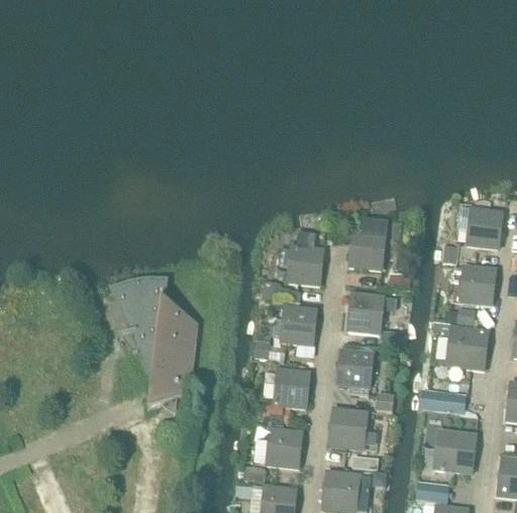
[(459,216),(459,220),(459,224),(460,228),(462,231),(469,232),(468,245),(498,248),(502,214),(472,210),(466,209),(461,213),(459,216)]
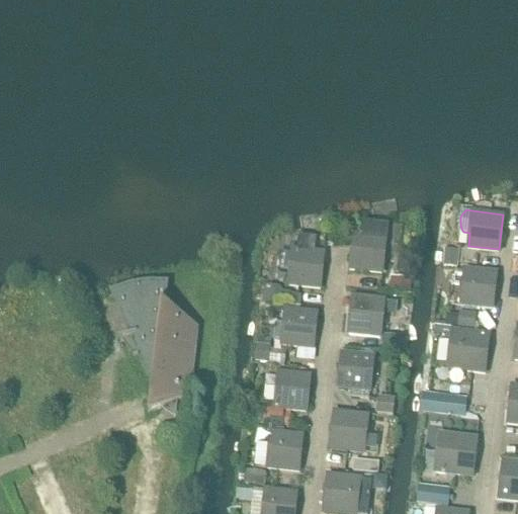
[(354,232),(350,267),(370,269),(381,270),(385,236),(374,234),(354,232)]
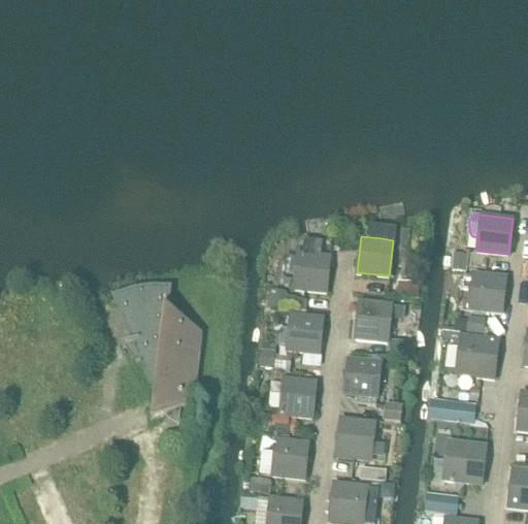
[(299,253),(295,288),(306,289),(327,291),(330,256),(320,255),(322,239),(303,237),(302,253),(299,253)]
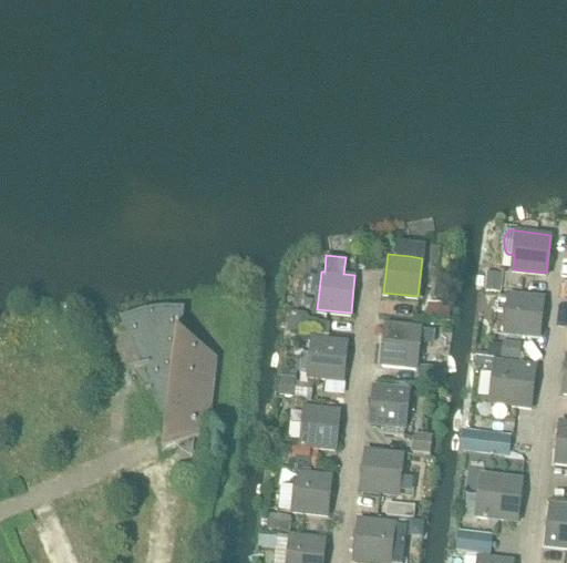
[(486,273),(484,287),(500,289),(501,284),(502,275),(486,273)]
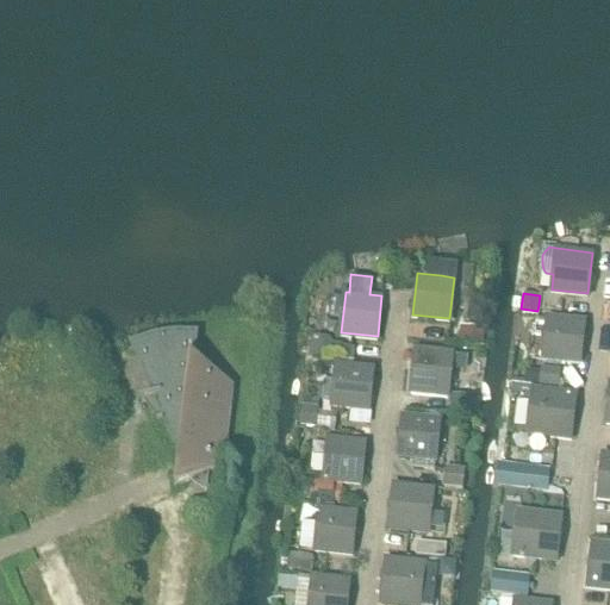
[(547,315),(542,356),(580,361),(585,319),(547,315)]
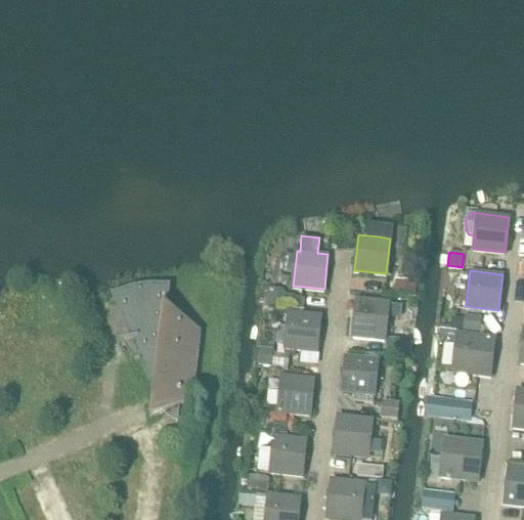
[(394,284),(393,294),(413,297),(415,287),(394,284)]
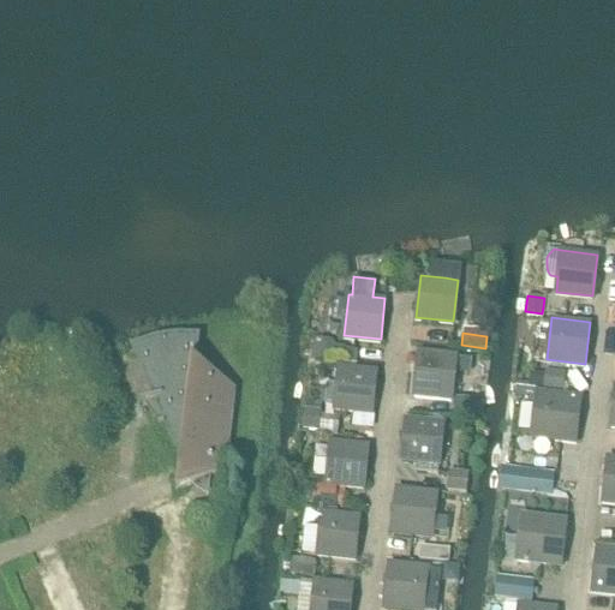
[(315,334),(312,353),(329,354),(342,356),(352,357),(353,345),(344,344),(344,342),(330,341),(330,335),(315,334)]
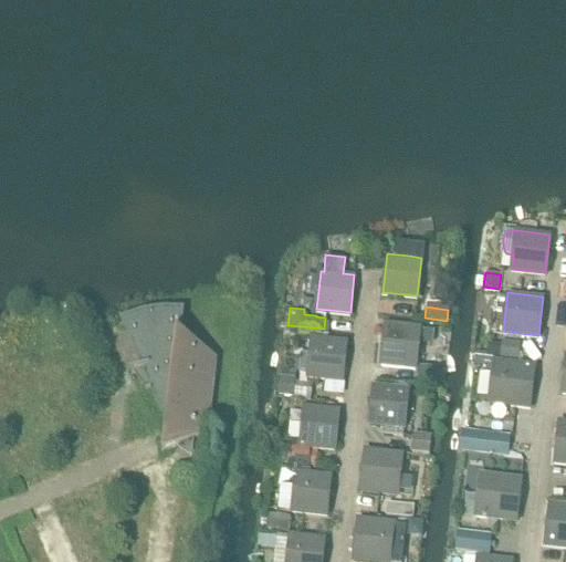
[(135,314),(121,321),(121,322),(126,320),(145,364),(132,371),(132,372),(139,367),(147,384),(146,385),(146,386),(154,383),(166,413),(161,450),(209,430),(218,356),(178,328),(179,311),(184,312),(184,311),(167,309),(152,310),(135,314)]
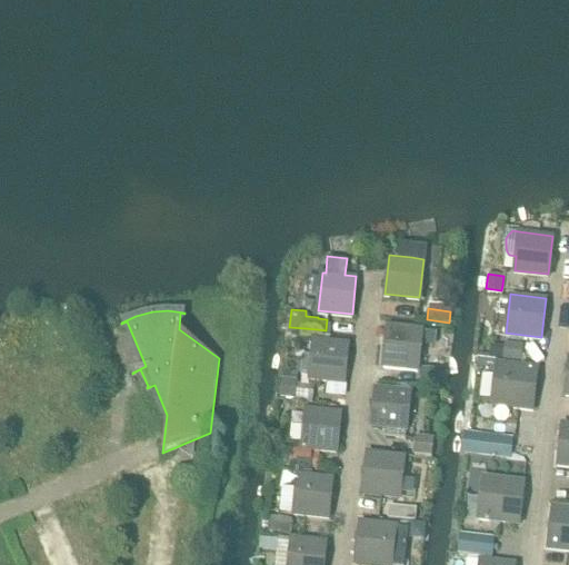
[(388,324),(383,364),(406,366),(418,367),(422,328),(410,327),(388,324)]
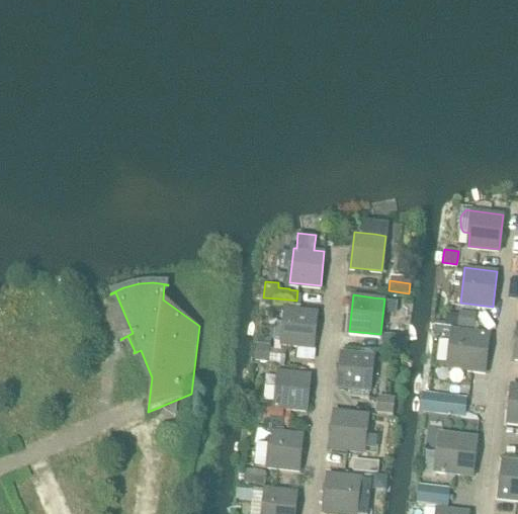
[(275,321),(274,339),(282,340),(282,343),(293,344),(314,346),(317,311),(296,309),(286,308),(284,322),(275,321)]
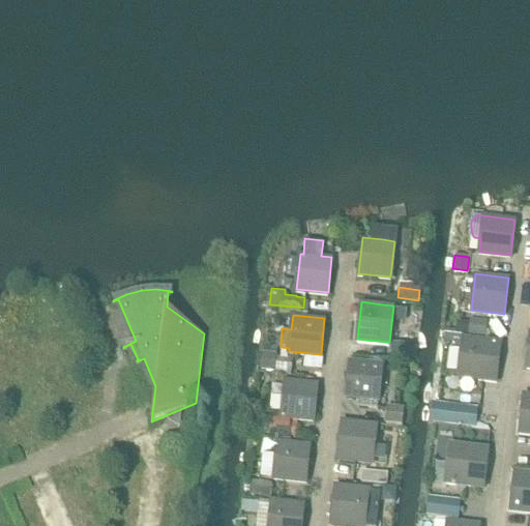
[(472,317),(470,330),(484,332),(487,319),(472,317)]
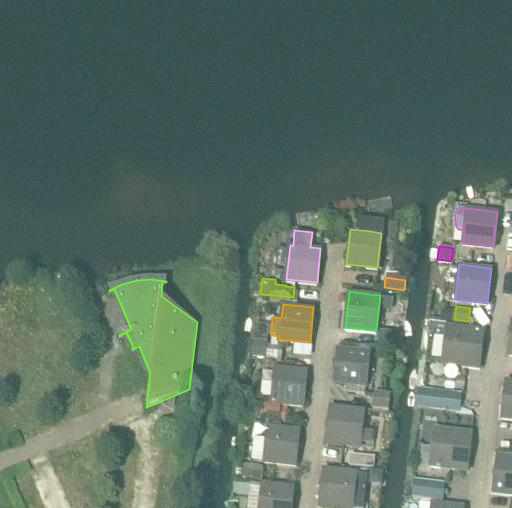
[(447,325),(442,363),(479,367),(484,329),(447,325)]
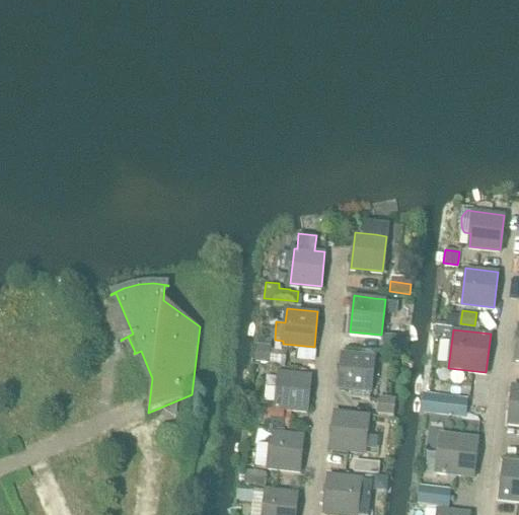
[(383,338),(381,352),(401,354),(403,340),(383,338)]
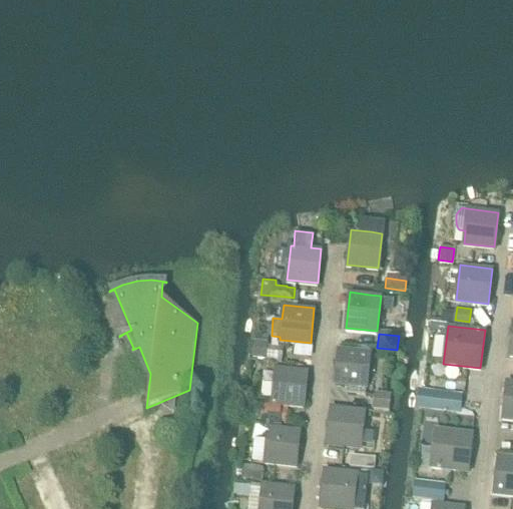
[(257,340),(254,356),(267,357),(268,345),(269,341),(257,340)]
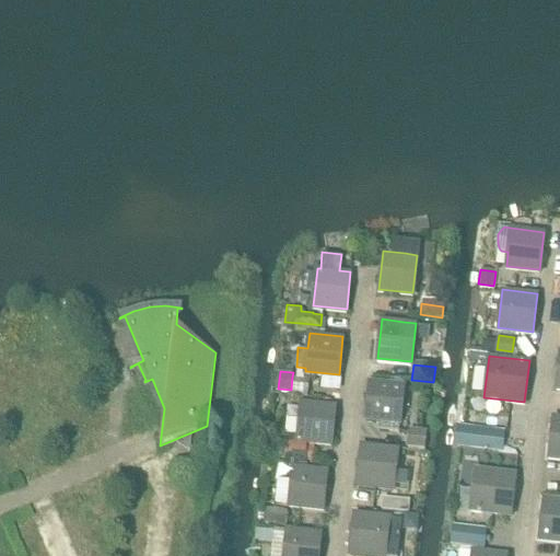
[(370,379),(365,418),(383,420),(387,420),(400,421),(405,383),(392,381),(370,379)]
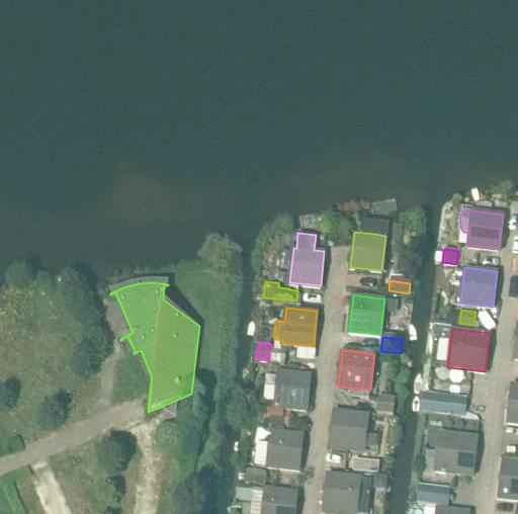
[(279,370),(275,406),(284,407),(286,407),(306,409),(310,374),(289,371),(279,370)]
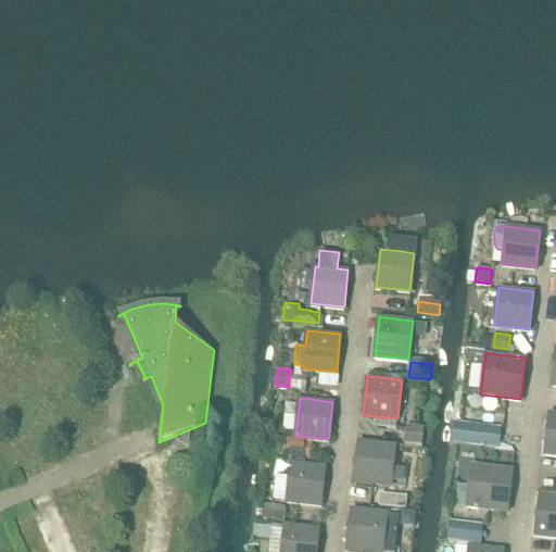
[(555,412),(548,412),(544,453),(555,454),(555,412)]
